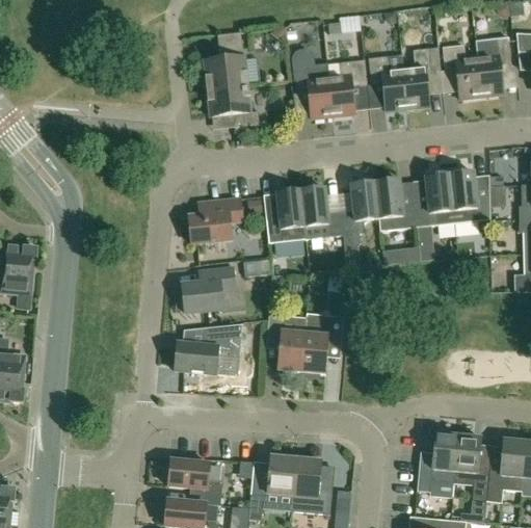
[(286,37),(274,28),(269,33),(282,43),(286,37)]
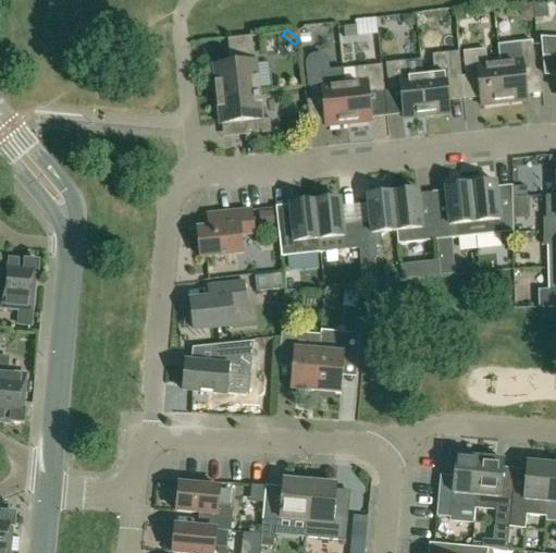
[(555,33),(539,33),(543,66),(555,66),(555,33)]
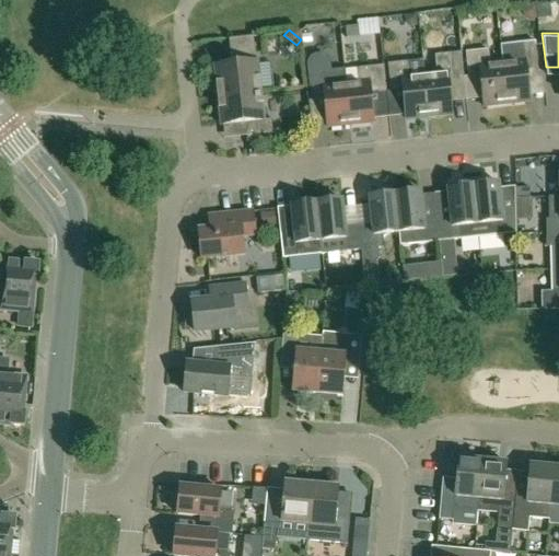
[(501,59),(505,100),(528,97),(525,70),(537,69),(534,38),(499,42),(501,59)]
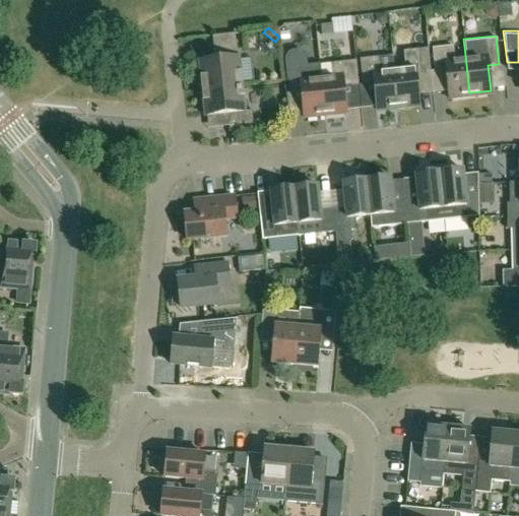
[(198,59),(201,86),(242,82),(239,54),(237,54),(236,42),(212,45),(214,57),(198,59)]
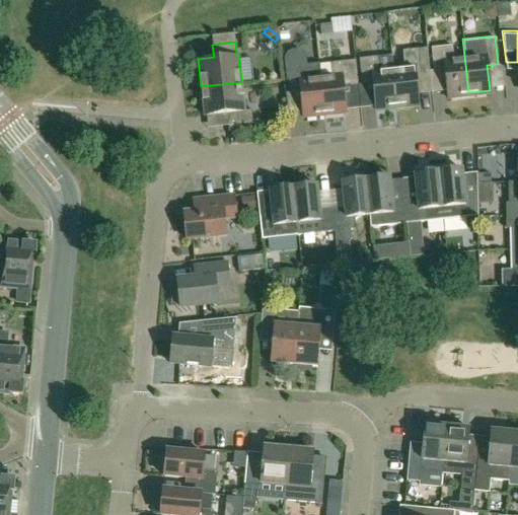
[(447,95),(468,92),(464,55),(453,56),(451,43),(431,46),(433,71),(444,70),(447,95)]
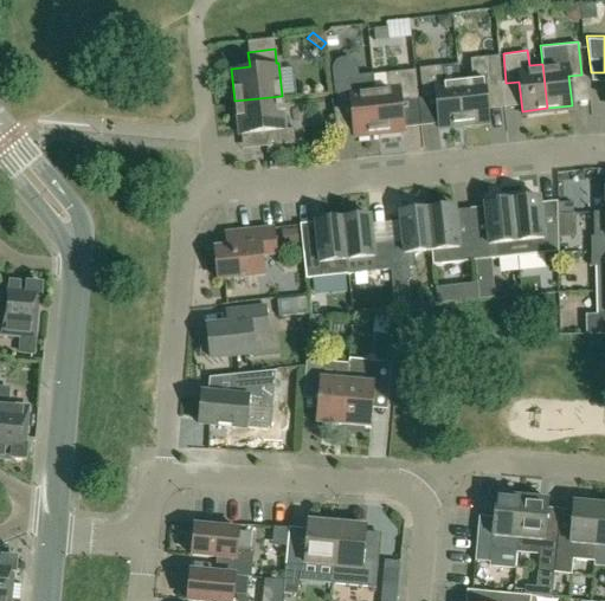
[(457,62),(456,62),(463,122),(488,120),(483,82),(501,81),(499,53),(469,56),(471,77),(458,78),(457,62)]
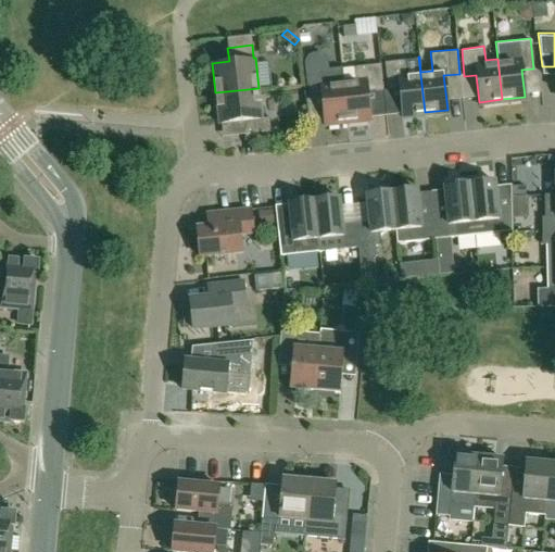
[(347,121),(341,64),(326,66),(325,61),(324,58),(322,54),(317,52),(314,52),(311,53),(307,57),(305,59),(305,63),(308,97),(320,96),(324,123),(347,121)]
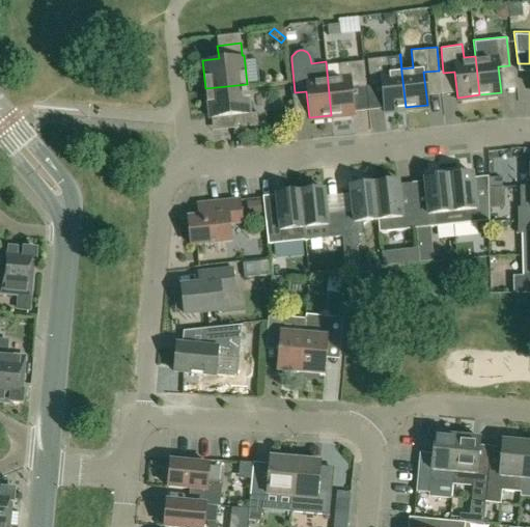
[(384,109),(406,107),(399,54),(366,57),(369,85),(381,83),(384,109)]
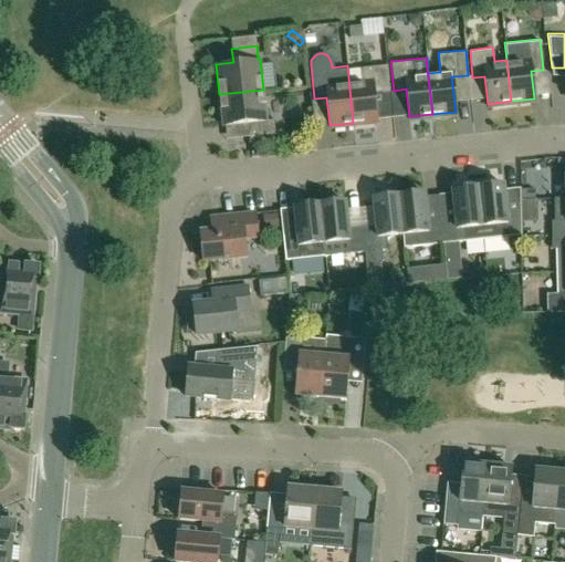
[(347,65),(353,123),(376,120),(373,93),(389,91),(386,62),(359,65),(362,80),(349,81),(347,65)]
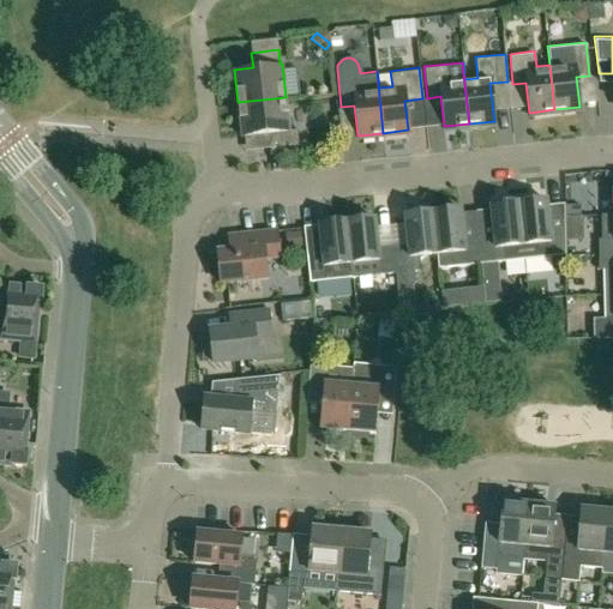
[(289,128),(286,97),(238,102),(241,133),(268,131),(269,145),(298,142),(296,127),(289,128)]
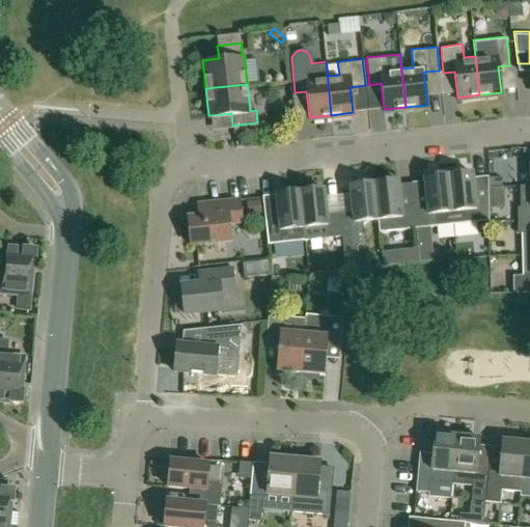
[(448,173),(447,173),(452,222),(476,219),(489,218),(487,195),(474,196),(472,171),(463,171),(459,169),(451,170),(448,173)]
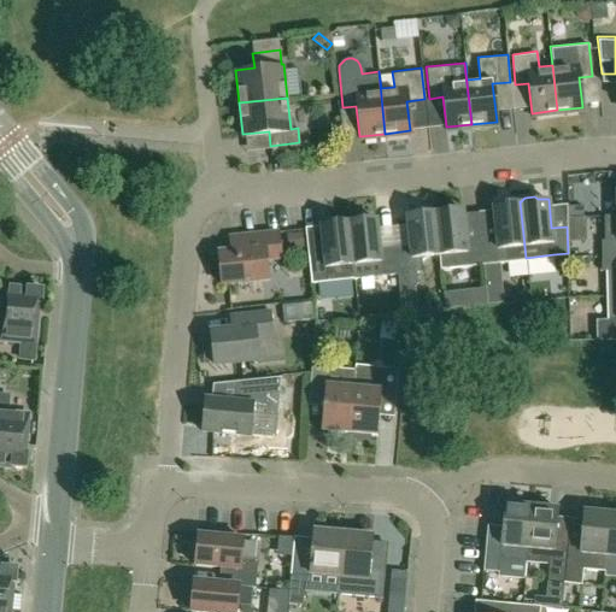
[(496,234),(480,235),(484,262),(526,258),(520,201),(518,201),(515,198),(505,199),(503,204),(492,204),(496,234)]
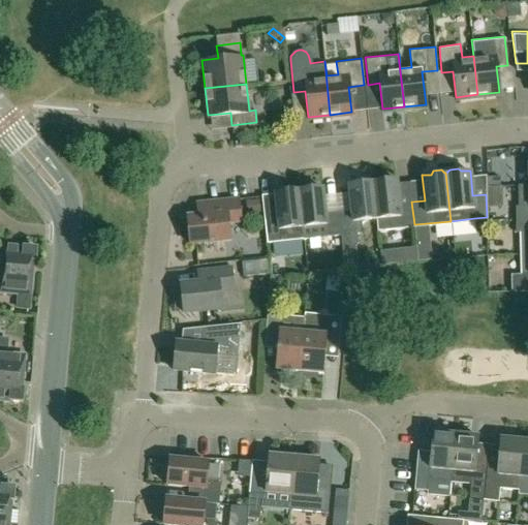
[(486,184),(499,183),(499,174),(486,175),(486,184)]
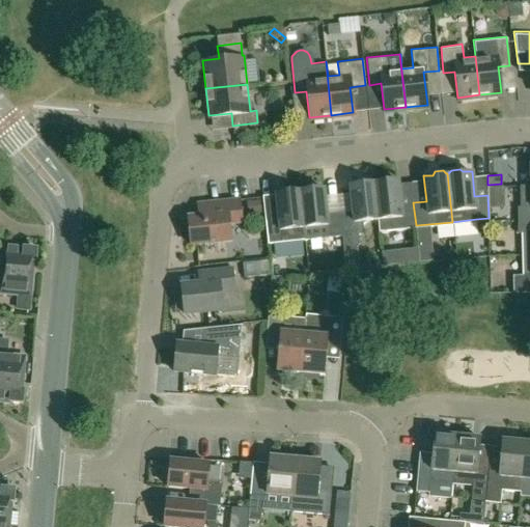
[(377,213),(377,217),(379,229),(416,225),(413,202),(400,204),(397,178),(389,179),(385,177),(378,177),(374,182),(373,182),(377,213)]
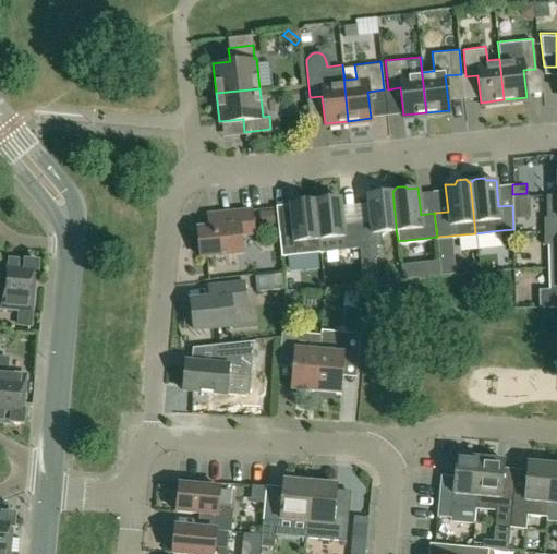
[(396,228),(396,224),(392,191),(391,191),(388,188),(379,189),(376,192),(367,193),(370,220),(356,221),(359,245),(360,245),(361,259),(374,257),(377,253),(376,244),(382,243),(380,233),(384,229),(396,228)]
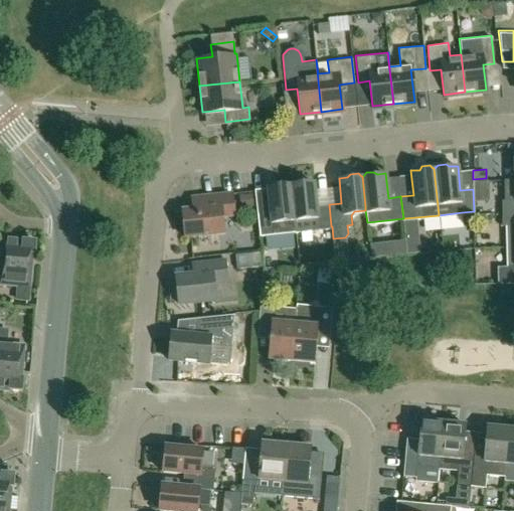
[(513,177),(503,178),(503,179),(504,179),(505,197),(504,197),(504,198),(501,198),(501,211),(513,210),(513,177)]
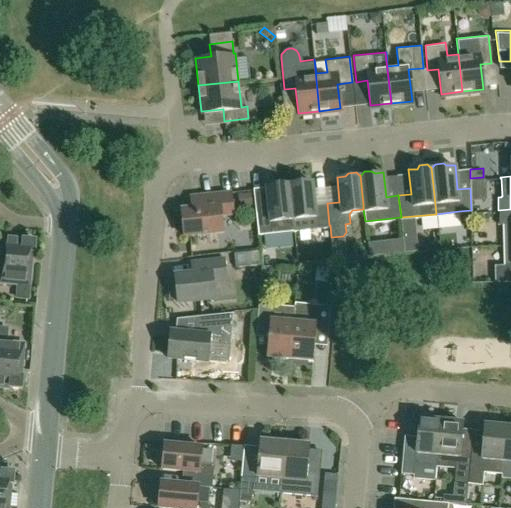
[(316,227),(329,225),(327,203),(314,204),(312,180),(303,181),(300,178),(292,179),(289,182),(288,182),(293,229),(316,227)]
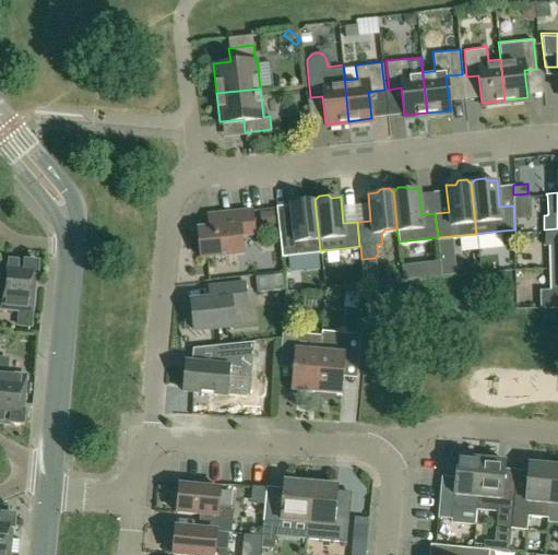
[(293,228),(279,231),(281,255),(320,250),(315,199),(310,197),(301,198),(299,201),(289,202),(293,228)]
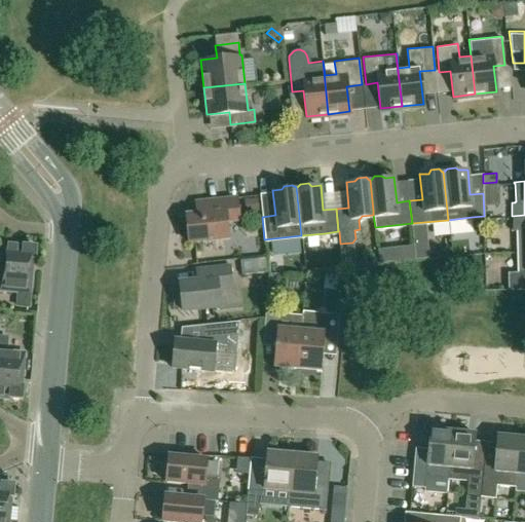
[(238,217),(236,195),(194,199),(195,213),(185,214),(188,240),(228,236),(226,219),(238,217)]
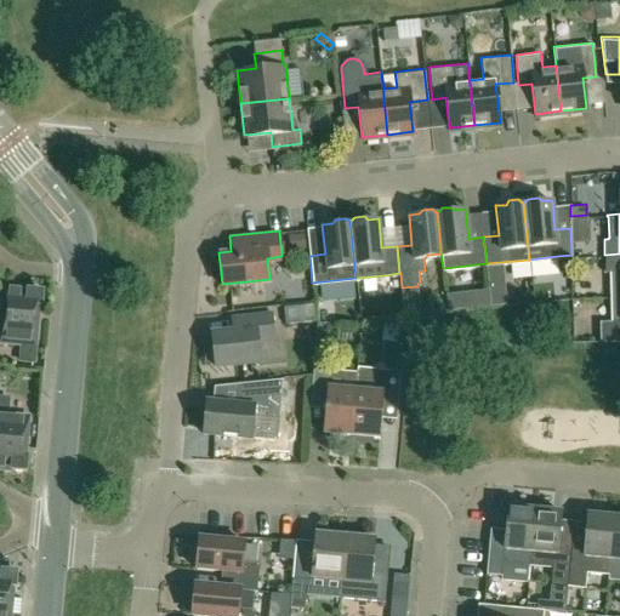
[(606,271),(610,271),(610,295),(619,294),(619,254),(604,255),(606,271)]
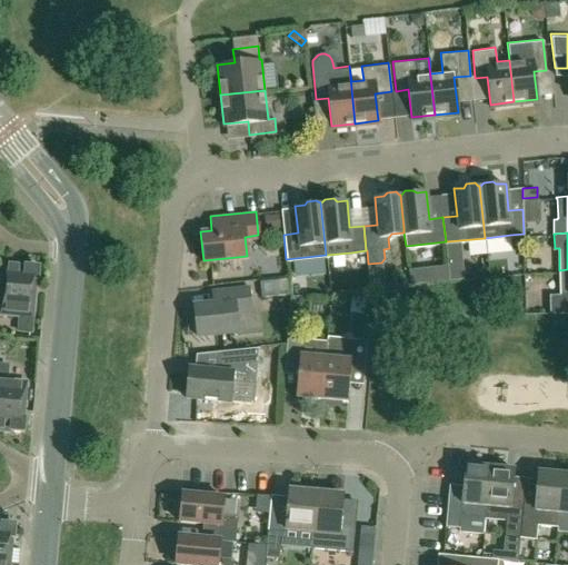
[(468,248),(420,250),(421,277),(444,276),(444,271),(469,270),(468,248)]
